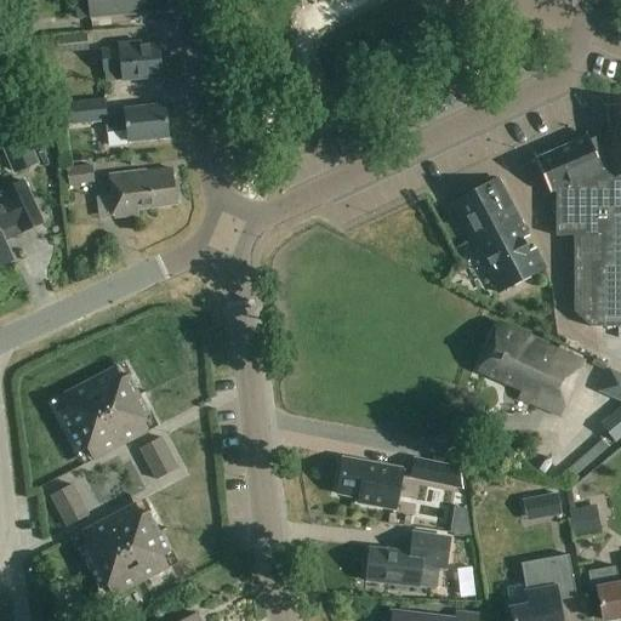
[(74,0),(75,4),(77,20),(144,12),(142,0),(74,0)]
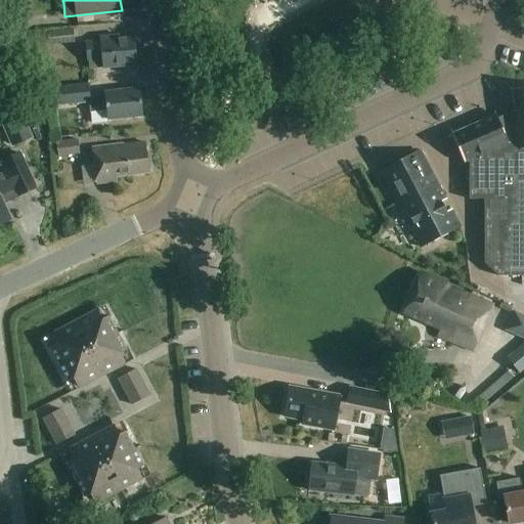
[(50,46),(76,43),(74,30),(49,32),(50,46)]
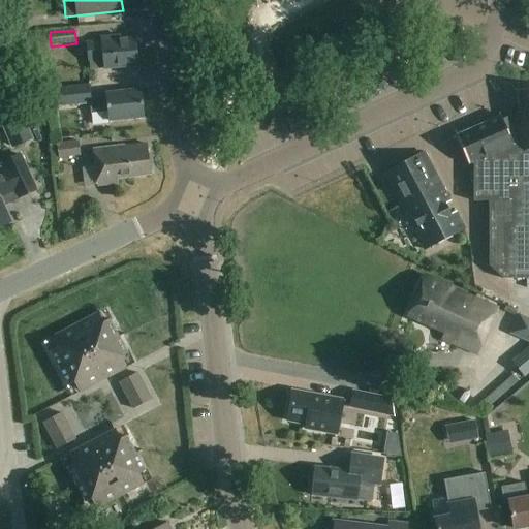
[(120,41),(119,36),(103,38),(104,42),(86,45),(88,61),(89,69),(103,68),(103,69),(136,65),(133,39),(120,41)]
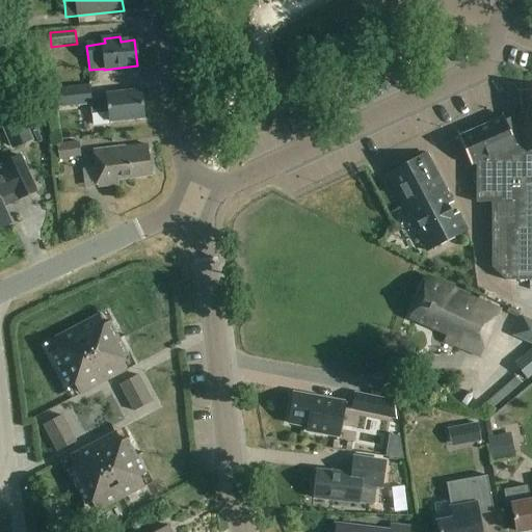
[(90,100),(89,86),(60,89),(62,107),(90,105),(91,115),(108,114),(108,124),(144,121),(141,92),(106,96),(106,98),(90,100)]
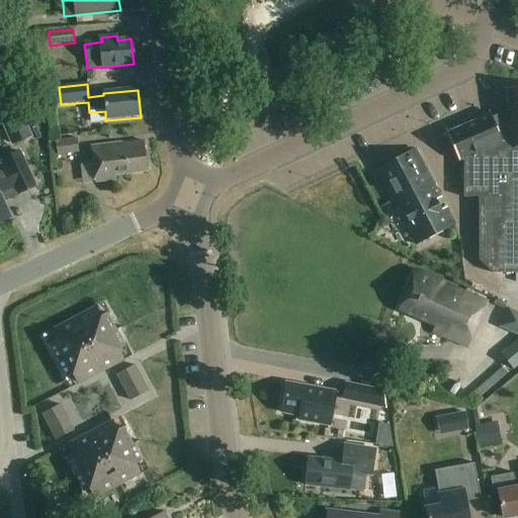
[(491,113),(446,133),(458,161),(463,161),(463,197),(479,197),(479,261),(493,273),(517,272),(517,87),(505,89),(508,110),(492,116),(491,113)]
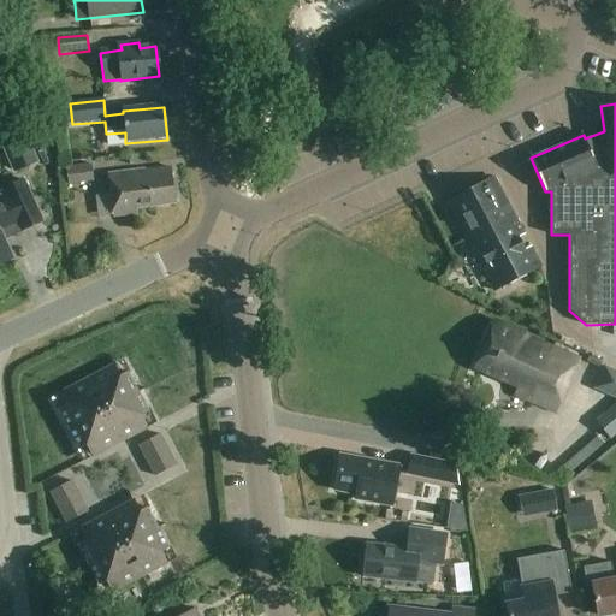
[(16,171),(36,160),(22,131),(1,142),(16,171)]
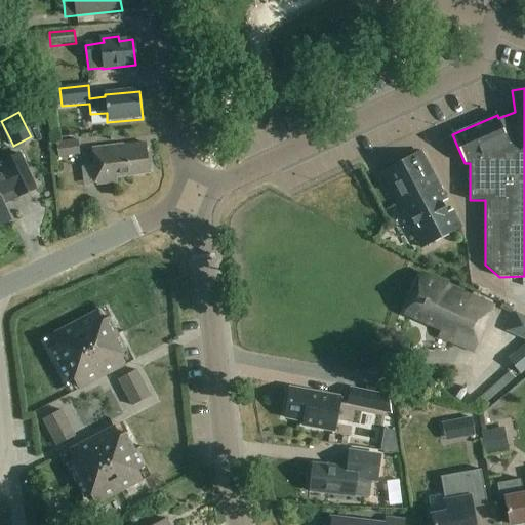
[(58,158),(81,155),(79,139),(56,143),(58,158)]
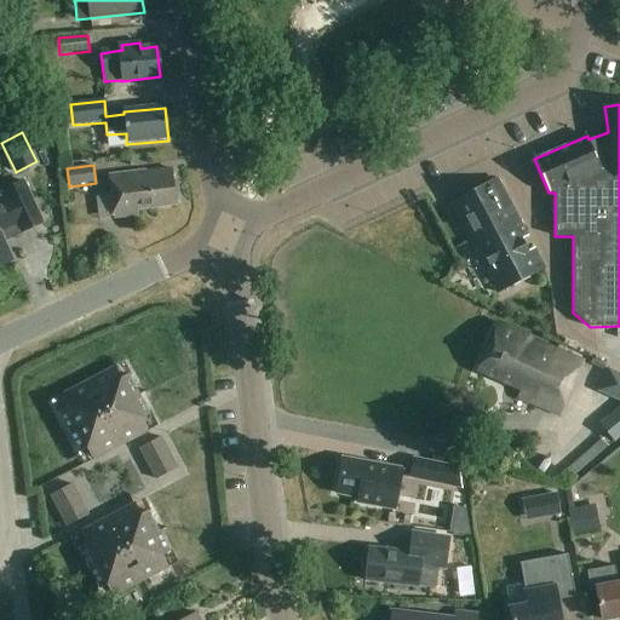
[(176,210),(171,171),(147,173),(147,171),(109,176),(114,219),(137,217),(137,210),(149,208),(150,212),(176,210)]
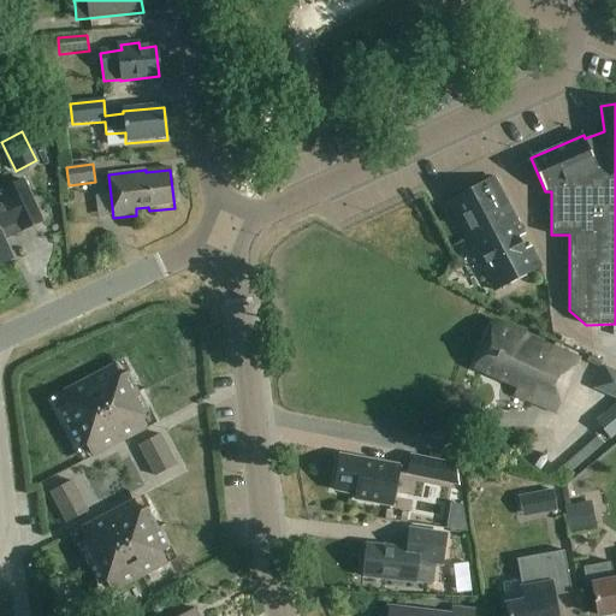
[(469,247),(516,221),(493,178),(446,203),(469,247)]
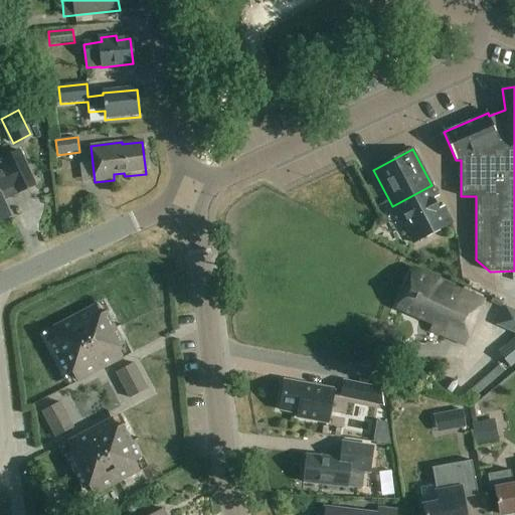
[(0,164),(0,220),(11,216),(3,198),(10,195),(11,197),(18,194),(14,187),(32,179),(20,151),(3,159),(5,163),(0,164)]
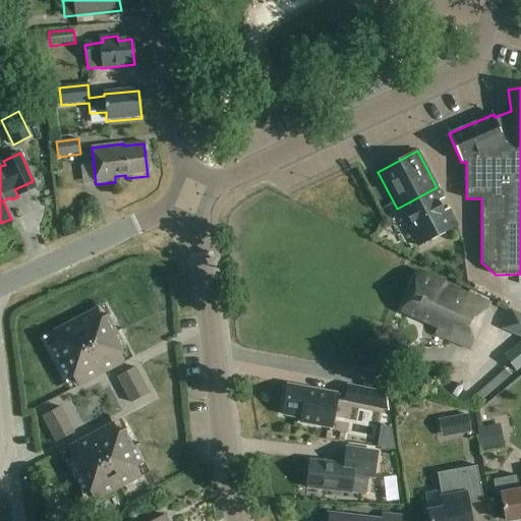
[(437,187),(397,209),(417,246),(457,225),(437,187)]
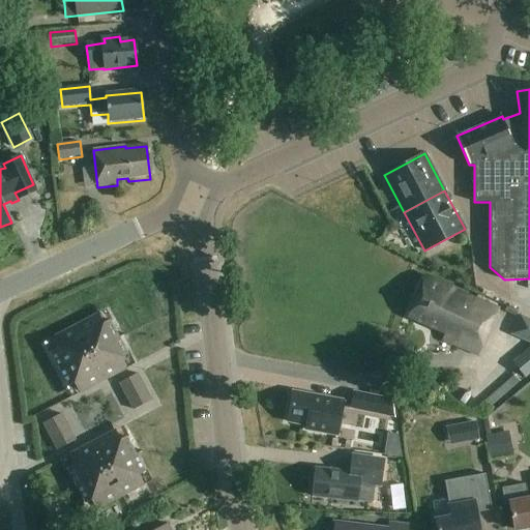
[(479,353),(498,308),(450,288),(451,287),(423,275),(407,316),(445,331),(442,337),(479,353)]
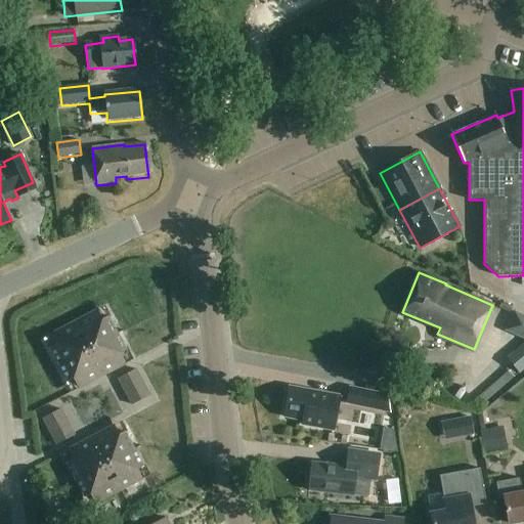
[(102,319),(97,310),(50,335),(55,345),(50,347),(68,383),(74,380),(79,389),(126,364),(121,354),(126,352),(107,316),(102,319)]
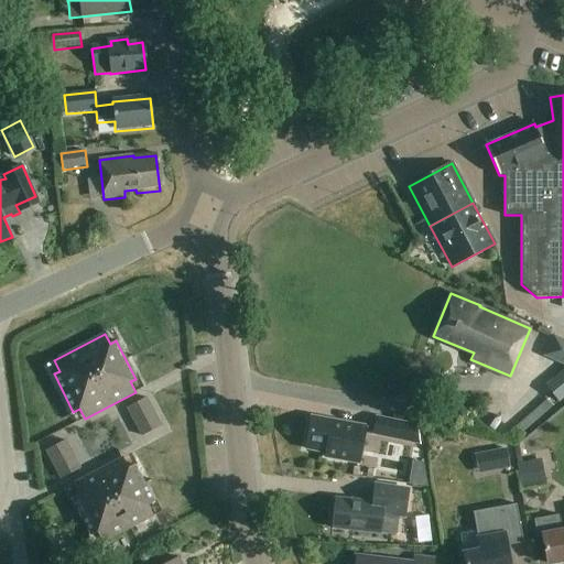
[(563,342),(552,337),(544,354),(563,362),(563,342)]
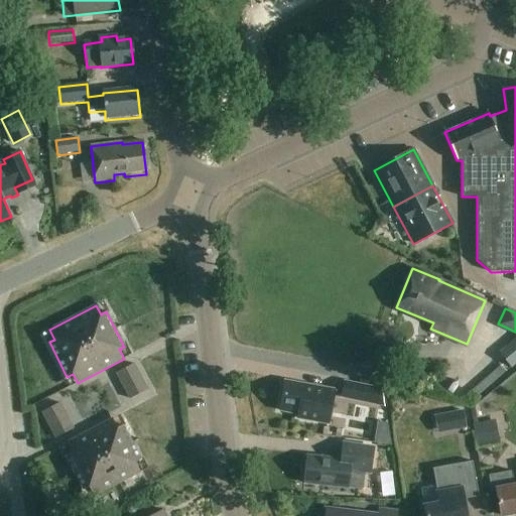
[(132,402),(151,392),(137,365),(118,375),(132,402)]
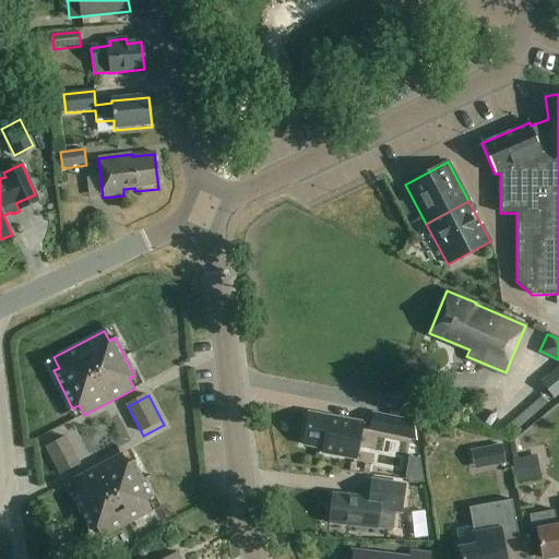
[(355,459),(363,424),(308,413),(302,443),(322,448),(321,452),(355,459)]
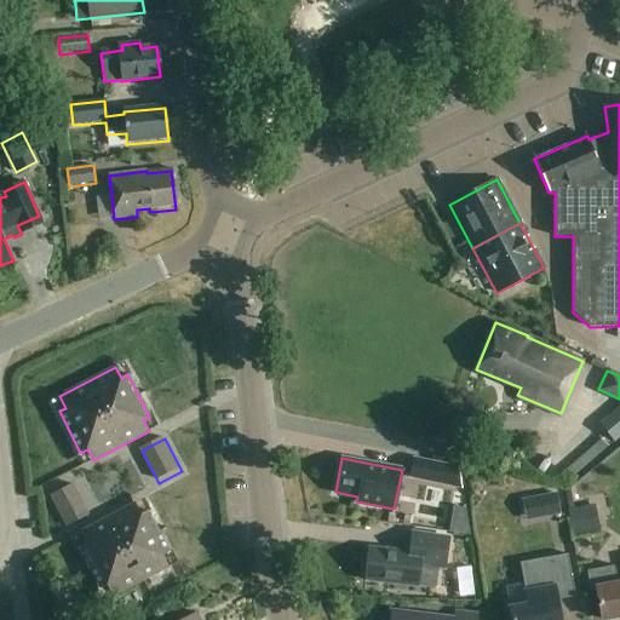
[(436,463),(431,483),(461,489),(459,468),(436,463)]
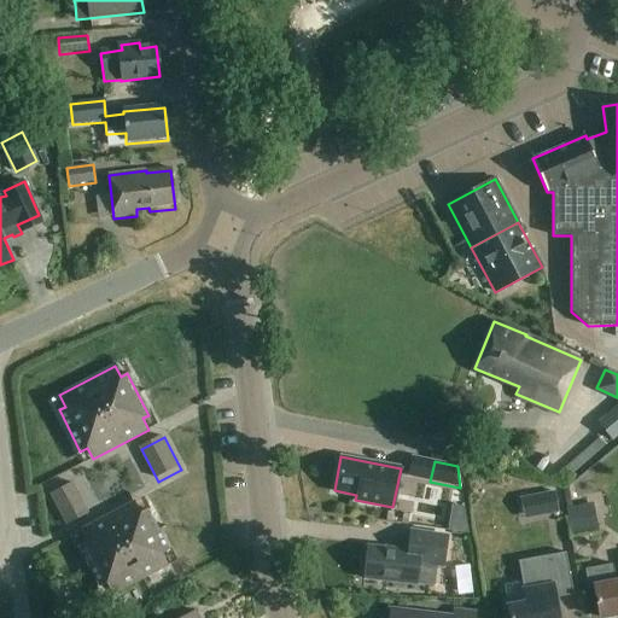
[(66,528),(88,516),(71,484),(50,495),(66,528)]
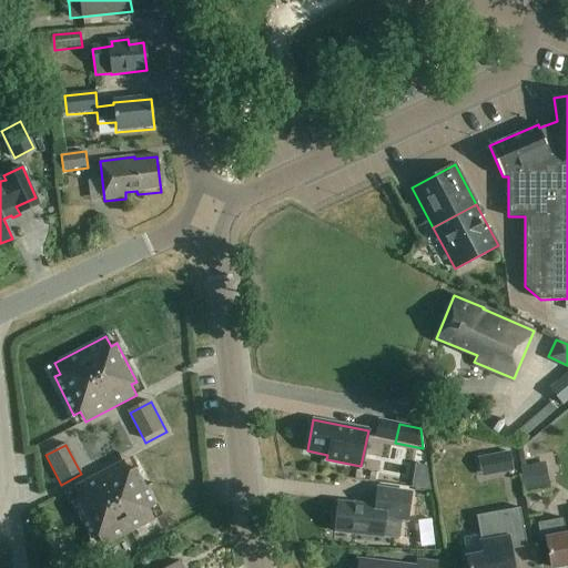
[(350,479),(353,465),(312,457),(308,472),(350,479)]
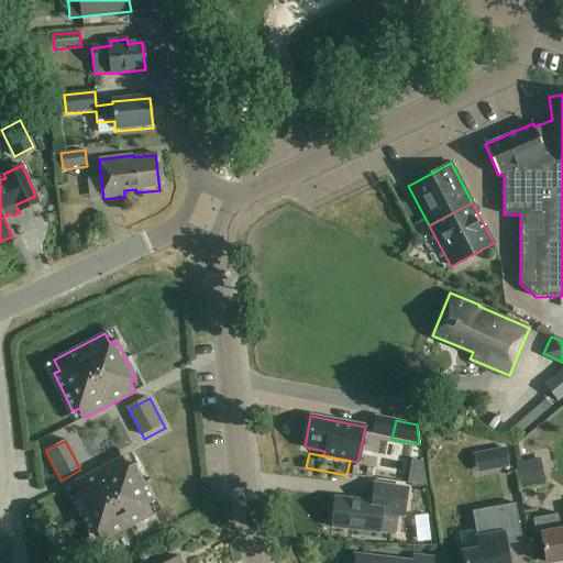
[(128,467),(122,457),(72,484),(77,494),(72,497),(91,534),(97,531),(102,542),(153,515),(147,505),(154,501),(134,464),(128,467)]
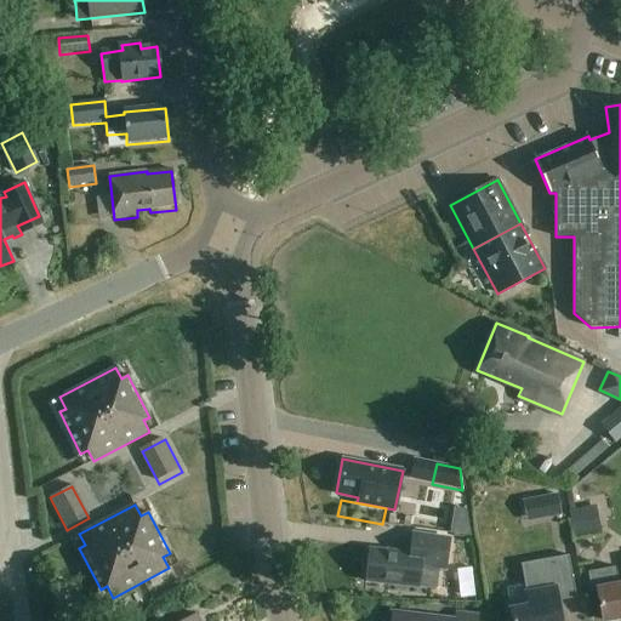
[(559,507),(524,508),(525,543),(560,542),(559,507)]
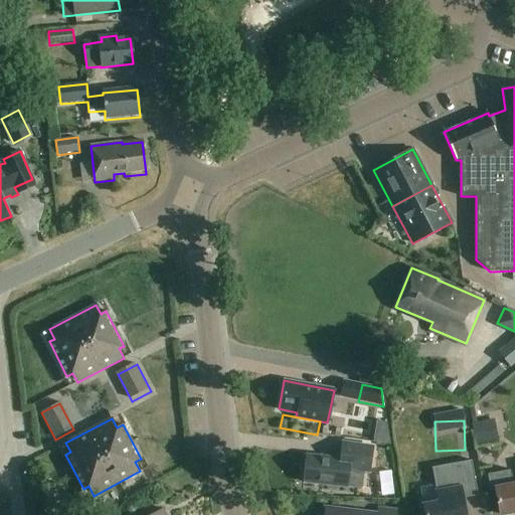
[(494,421),(475,423),(473,424),(477,448),(498,444),(494,421)]
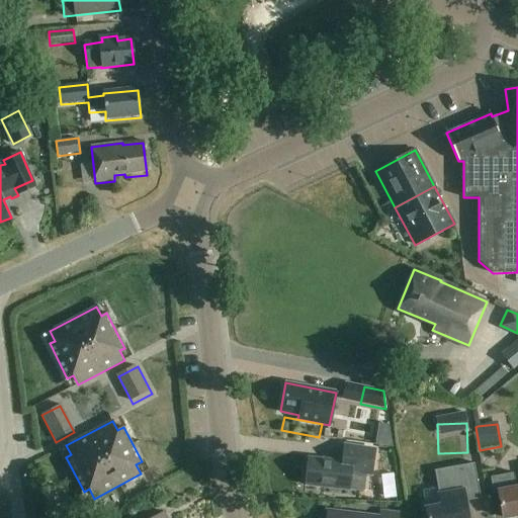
[(377,440),(376,445),(394,448),(393,442),(377,440)]
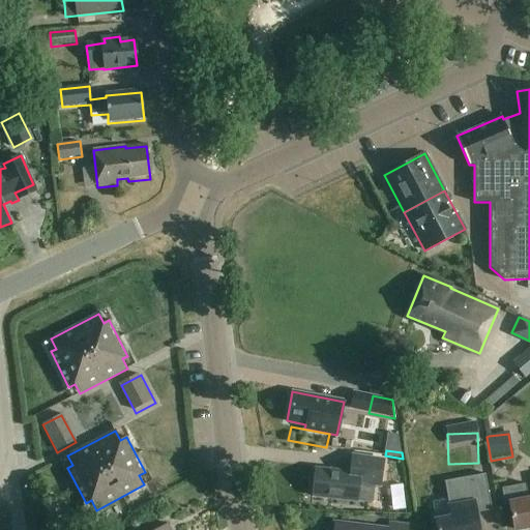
[(315,468),(312,496),(357,501),(365,502),(367,487),(382,489),(385,459),(352,454),(352,460),(350,472),(315,468)]
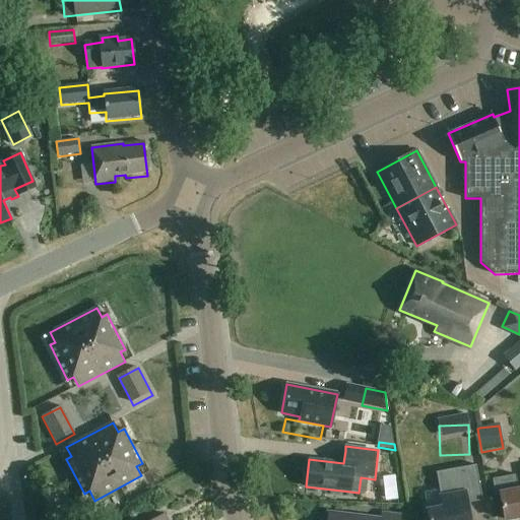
[(428,519),(470,519),(467,503),(481,500),(475,464),(436,471),(442,506),(427,509),(428,519)]
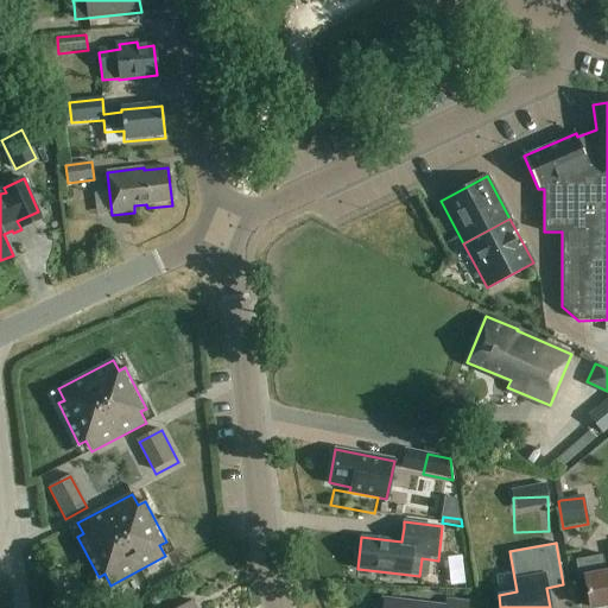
[(607,603),(607,571),(606,572),(602,555),(575,559),(578,581),(584,580),(589,607),(607,603)]
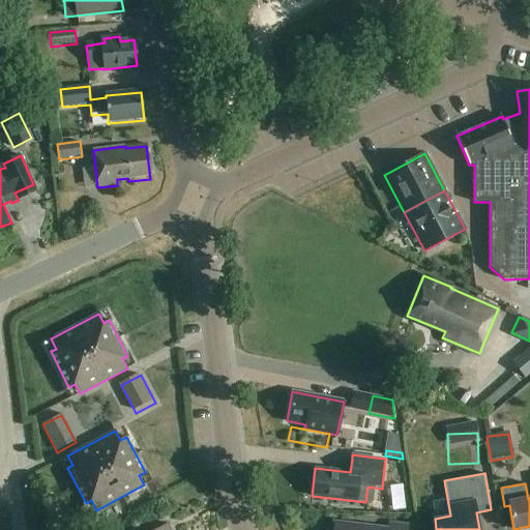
[(403,484),(390,486),(391,498),(404,496),(403,484)]
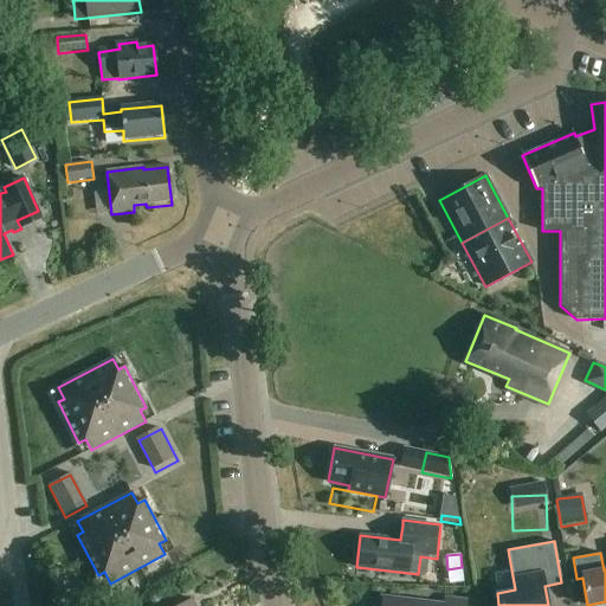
[(355,584),(387,587),(389,575),(358,572),(355,584)]
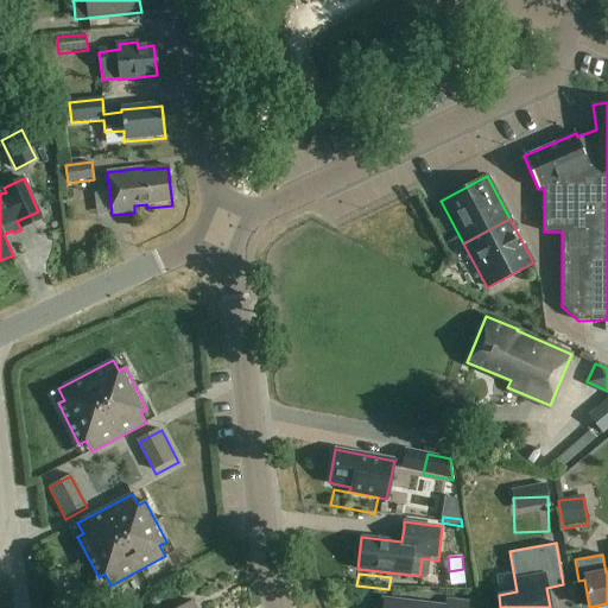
[(382,600),(381,607),(466,607),(468,600),(461,600),(445,597),(444,607),(382,600)]
